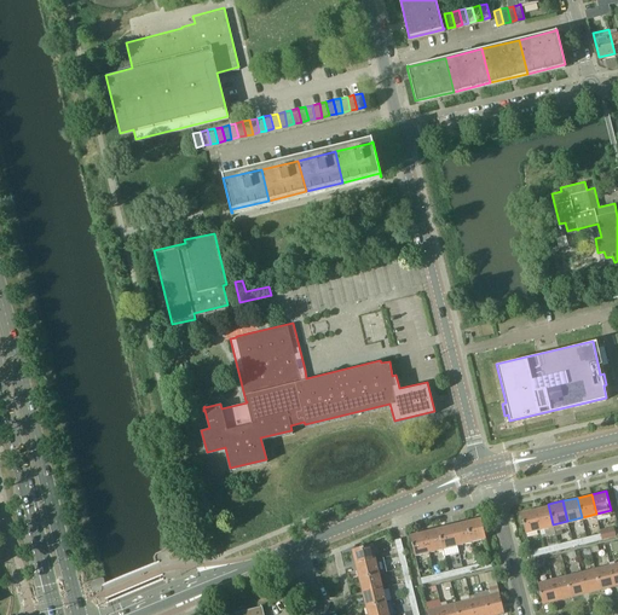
[(548,504),(533,508),(538,528),(553,524),(548,504)]
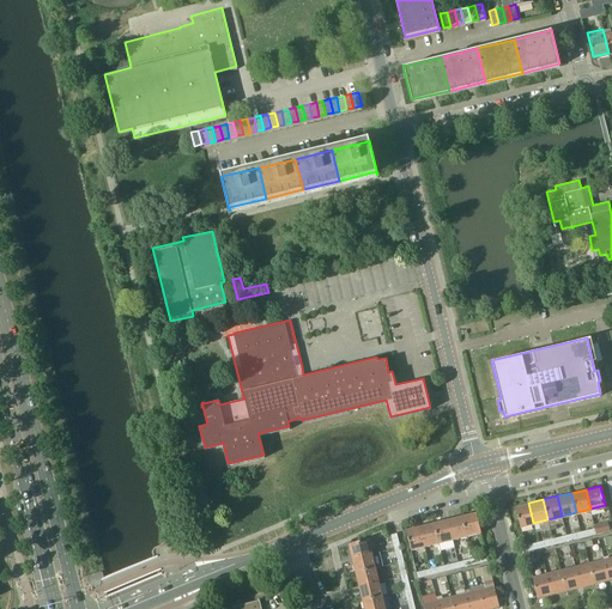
[(520,527),(533,523),(528,503),(515,506),(520,527)]
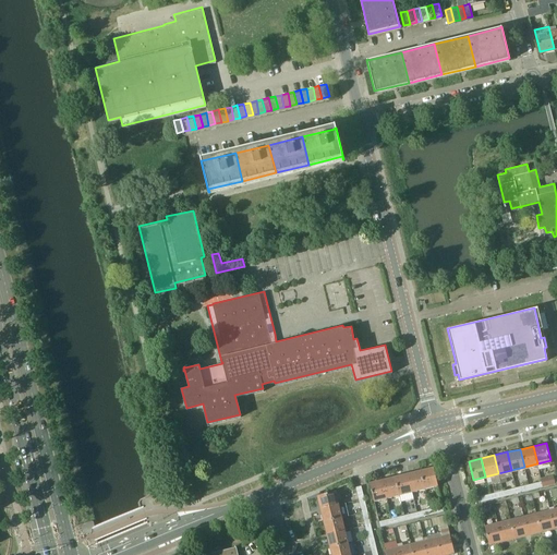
[(424,487),(437,484),(433,466),(420,469),(424,487)]
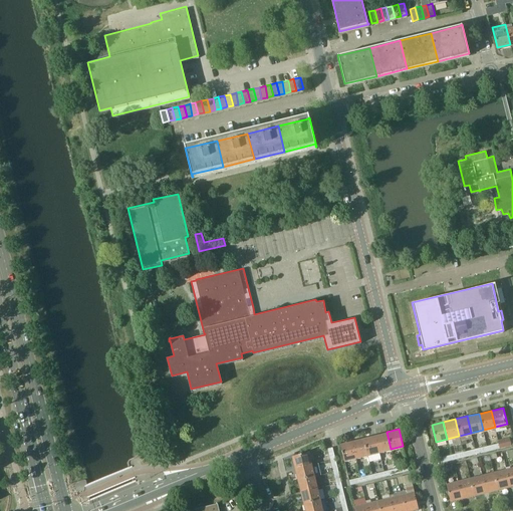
[(378,452),(391,449),(387,432),(374,435),(378,452)]
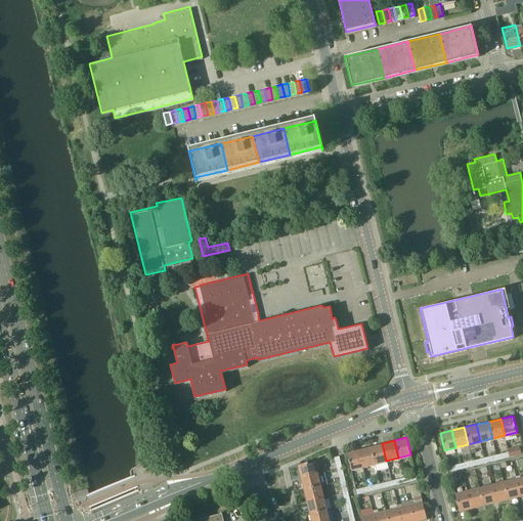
[(375,463),(386,461),(382,443),(369,446),(375,463)]
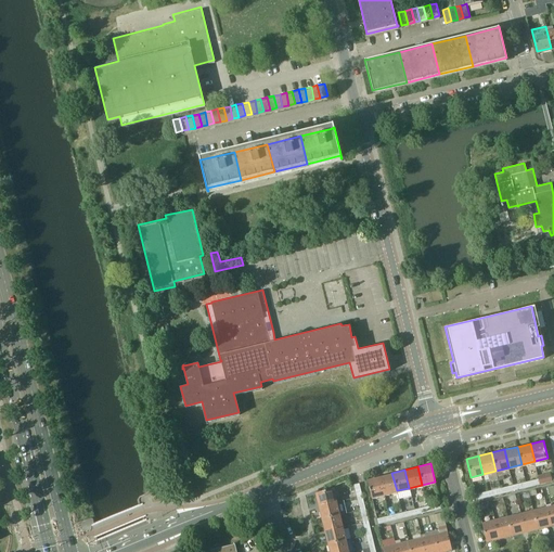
[(537,473),(538,477),(539,482),(552,479),(550,470),(537,473)]
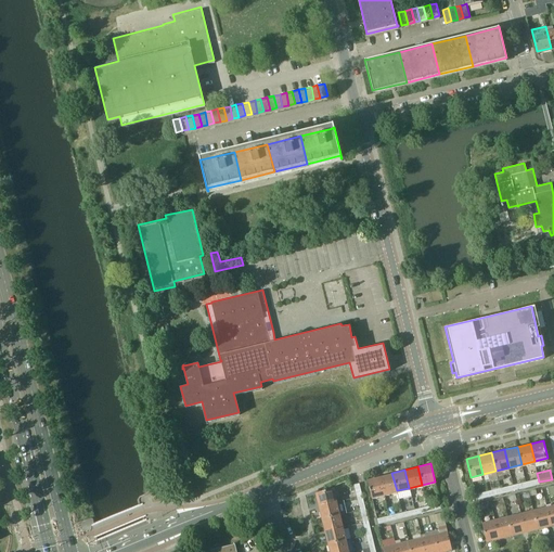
[(384,493),(397,490),(391,473),(379,476),(384,493)]
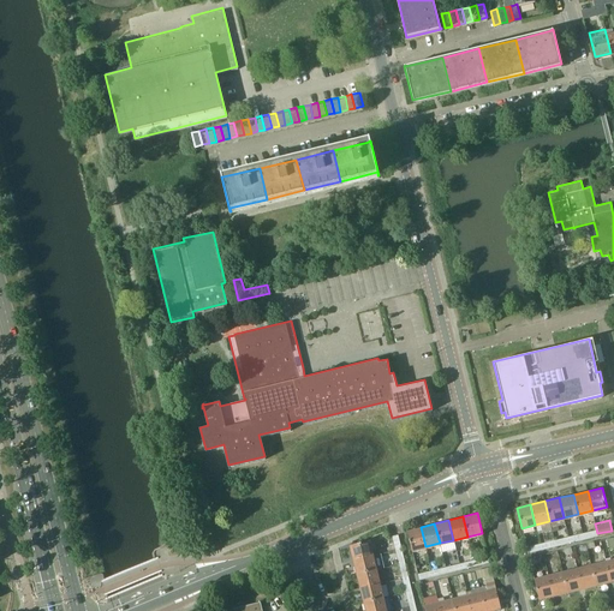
[(425,546),(421,527),(406,529),(411,550),(425,546)]
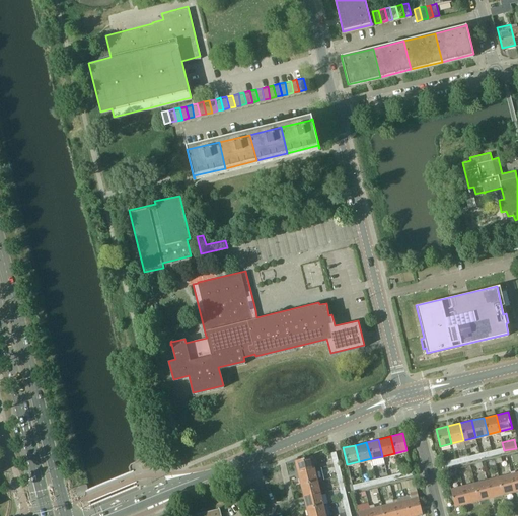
[(314,467),(311,455),(294,459),(297,471),(314,467)]
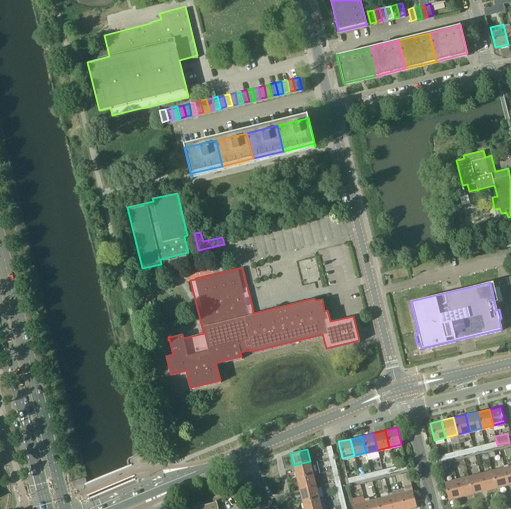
[(293,465),(296,476),(312,472),(317,471),(315,462),(314,459),(310,461),(293,465)]
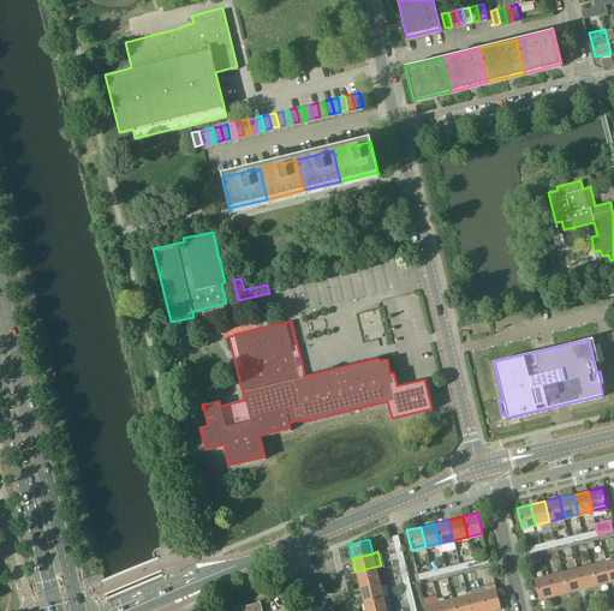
[(596,583),(610,580),(604,559),(590,563),(596,583)]
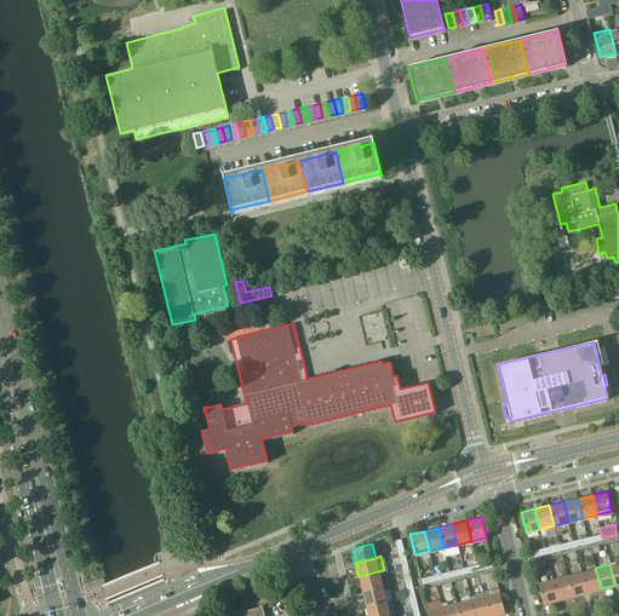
[(601,588),(595,568),(580,571),(586,592),(601,588)]
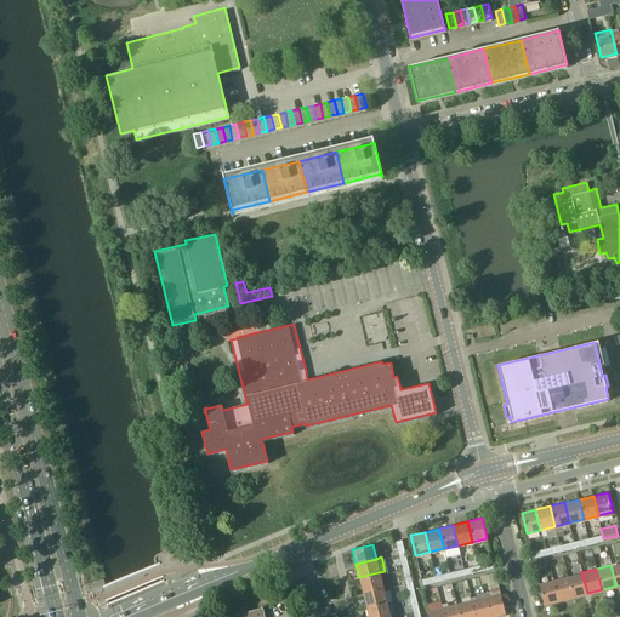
[(449,570),(434,573),(437,580),(450,577),(449,570)]
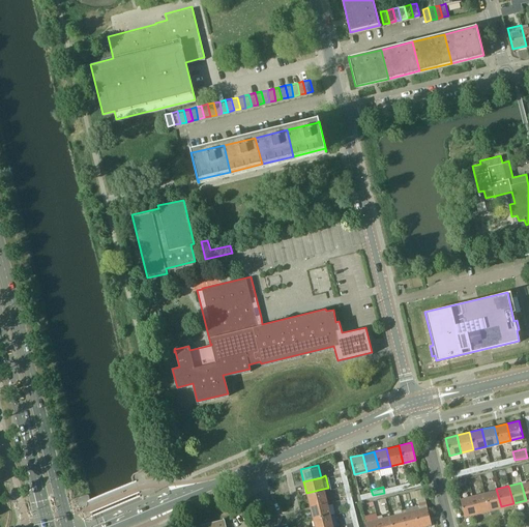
[(427,506),(421,487),(417,488),(419,495),(416,496),(419,507),(427,506)]
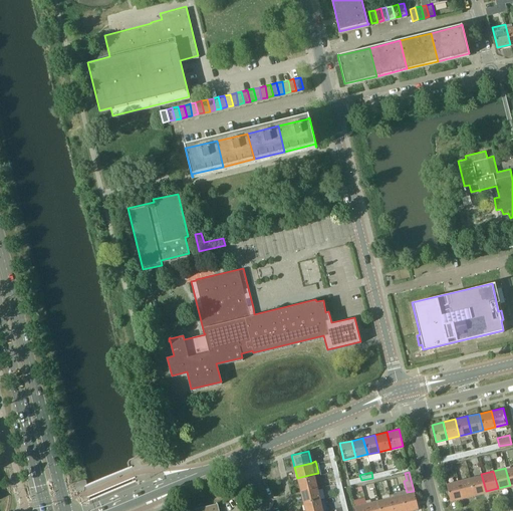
[(315,482),(313,474),(297,478),(300,490),(316,486),(321,485),(320,481),(315,482)]
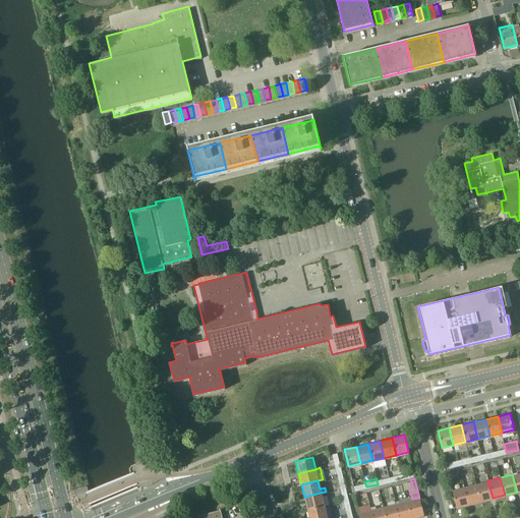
[(480,501),(493,498),(487,480),(476,483),(480,501)]
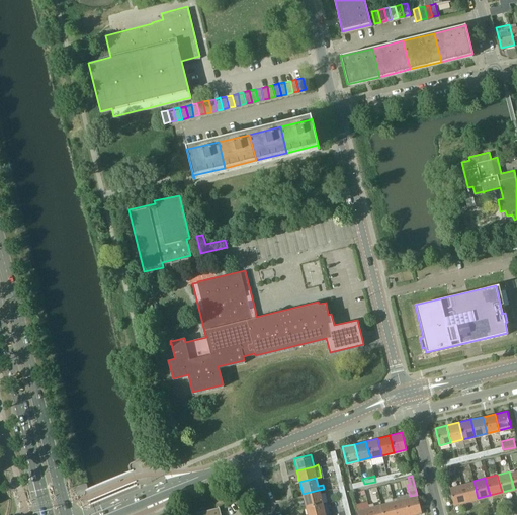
[(352,487),(364,484),(362,479),(351,482),(352,487)]
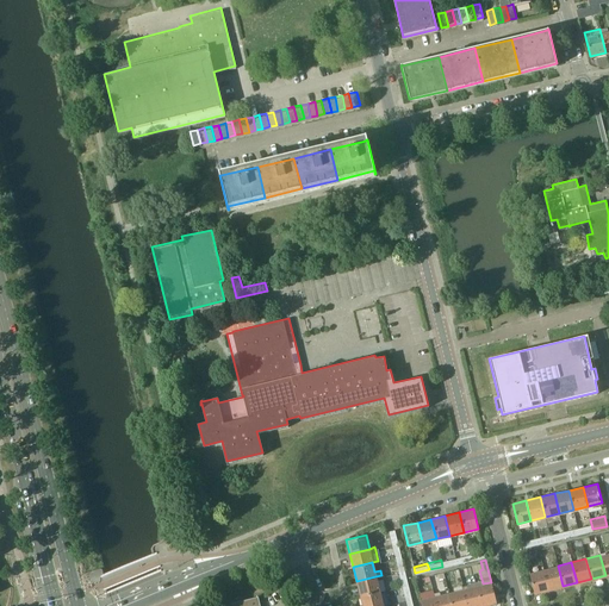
[(548,589),(563,586),(558,566),(544,569),(548,589)]
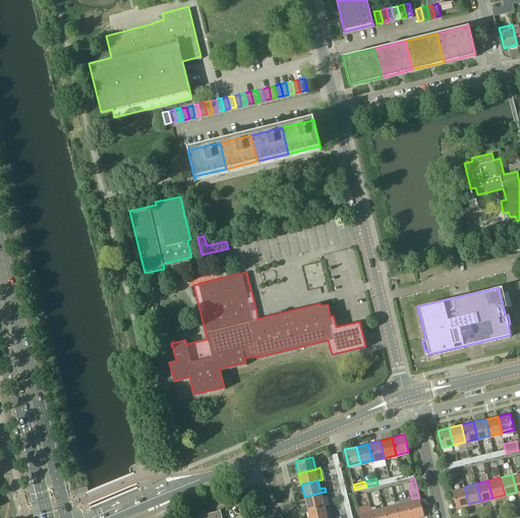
[(468,504),(464,486),(452,488),(456,507),(468,504)]
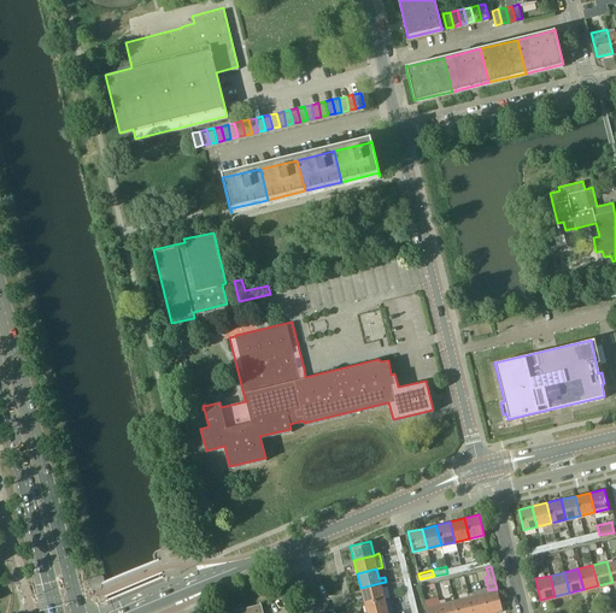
[(380,583),(361,588),(364,602),(383,597),(380,583)]
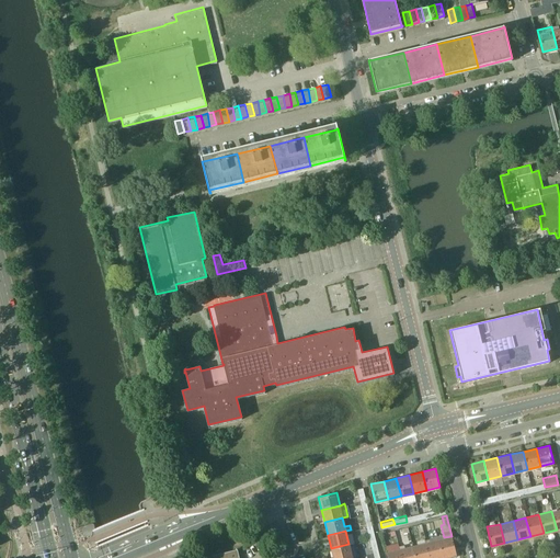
[(444,537),(438,538),(443,557),(456,555),(452,536),(444,537)]
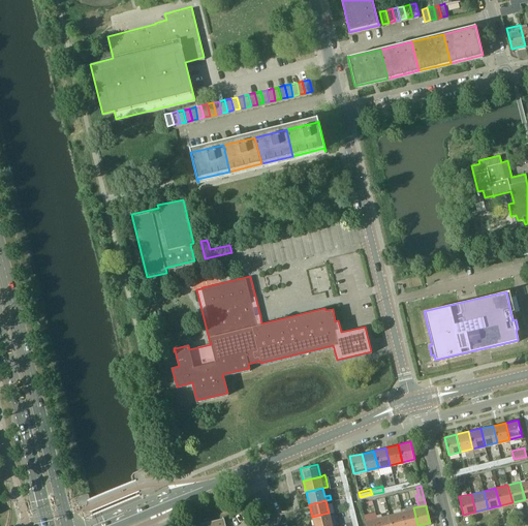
[(404,525),(415,525),(417,525),(413,507),(401,511),(404,525)]
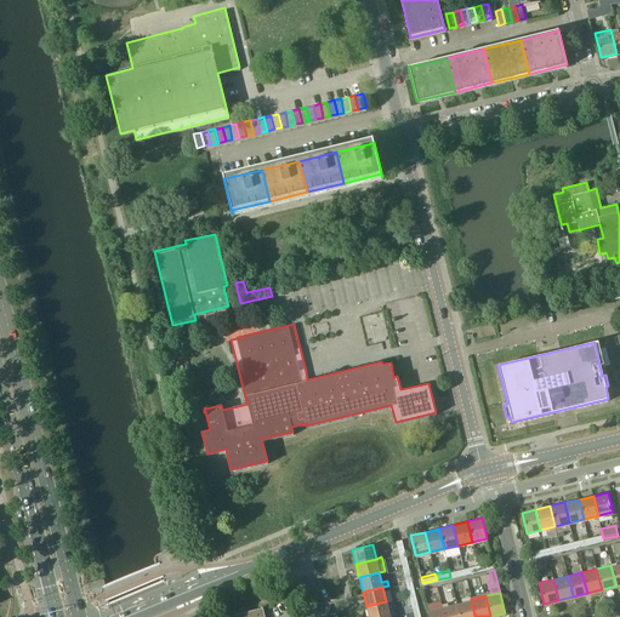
[(475,616),(471,599),(456,603),(459,616),(475,616)]
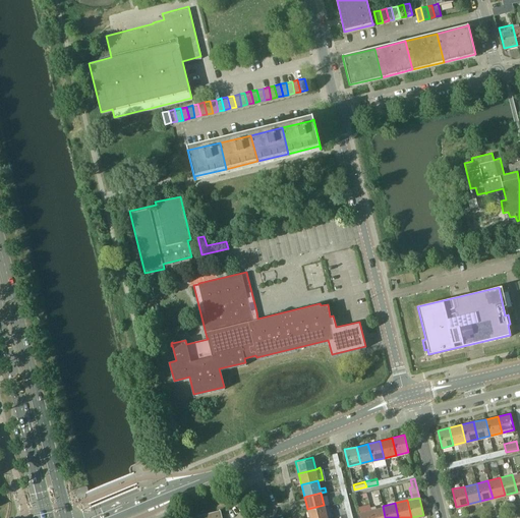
[(324,505),(307,509),(308,517),(321,517),(327,517),(324,505)]
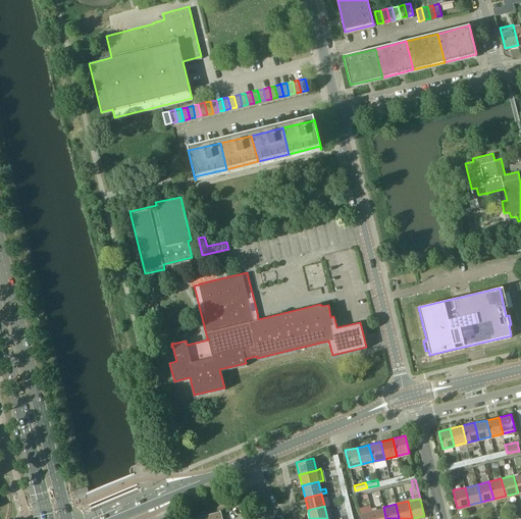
[(373,518),(385,518),(383,507),(371,510),(373,518)]
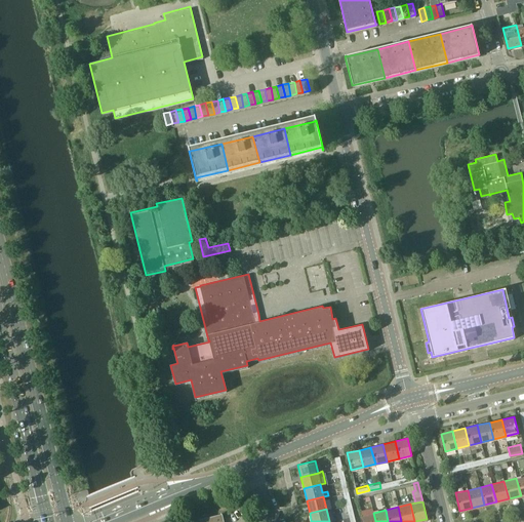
[(224,521),(222,513),(191,520),(191,521),(224,521)]
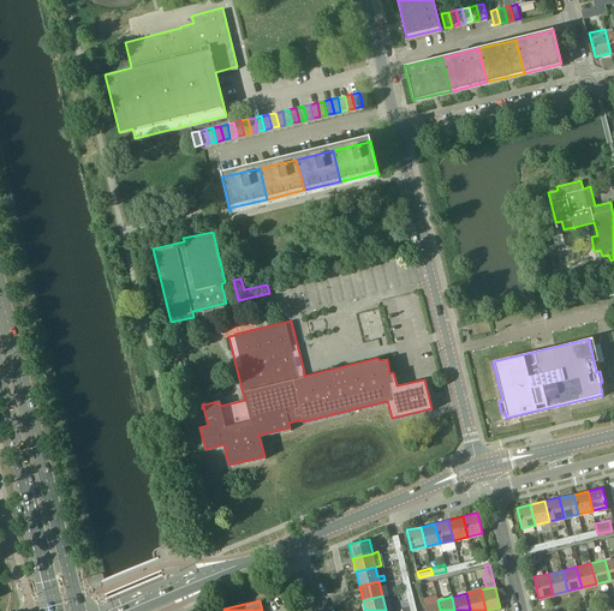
[(424,610),(440,610),(437,600),(423,604),(424,610)]
